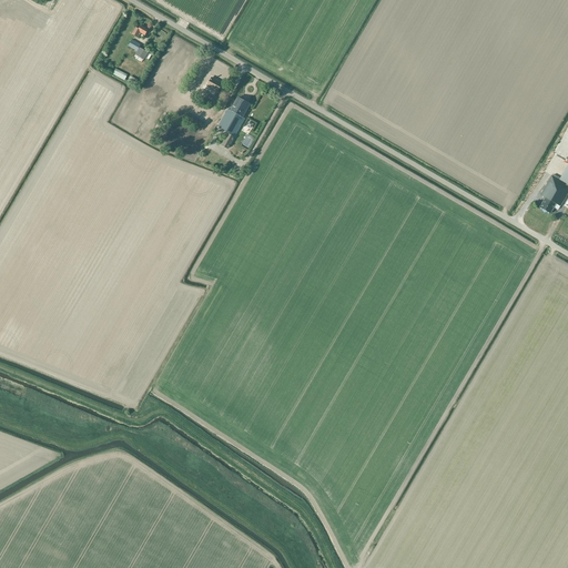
[(148,31),(149,30),(141,26),(139,29),(137,28),(132,34),(138,38),(140,33),(145,36),(146,33),(146,34),(148,32),(148,31)]
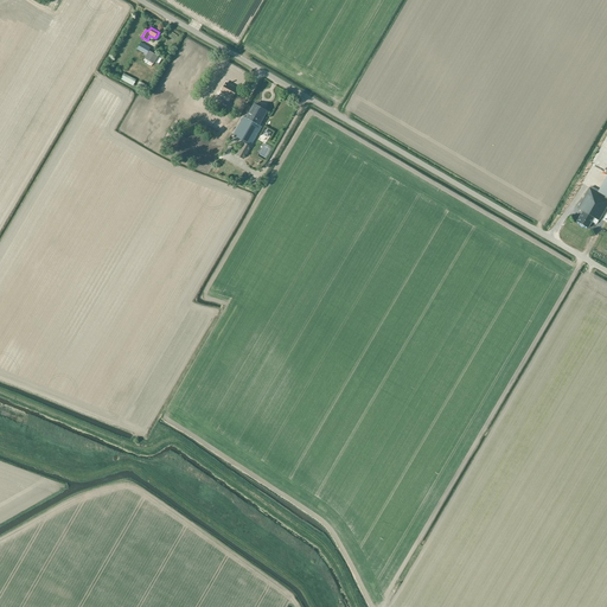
[(140,42),(136,49),(142,53),(147,55),(142,62),(151,66),(152,64),(153,64),(155,62),(158,57),(159,56),(149,51),(151,49),(140,42)]
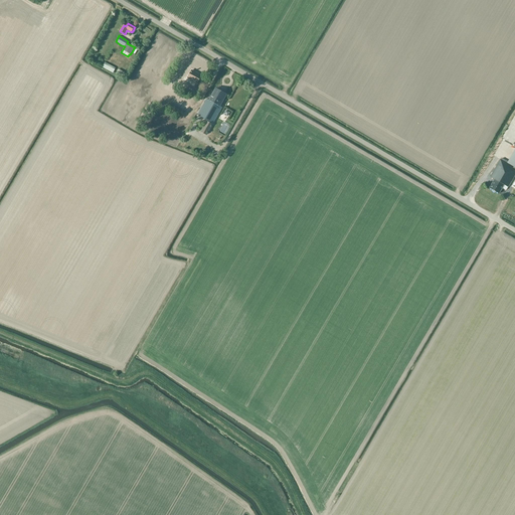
[(126,73),(105,62),(102,67),(113,73),(114,72),(123,77),(126,73)]
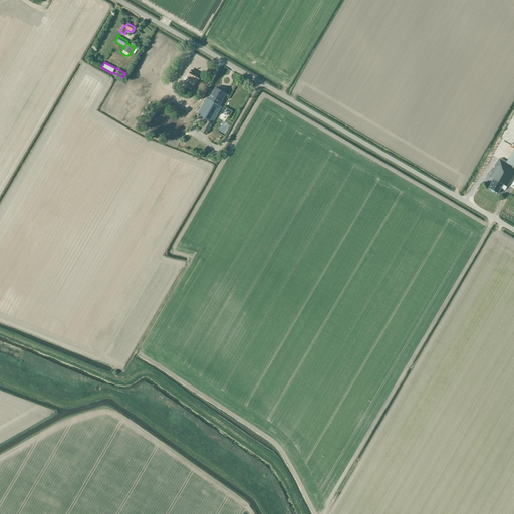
[(202,82),(198,80),(201,75),(192,70),(187,78),(196,83),(195,86),(198,88),(202,82)]
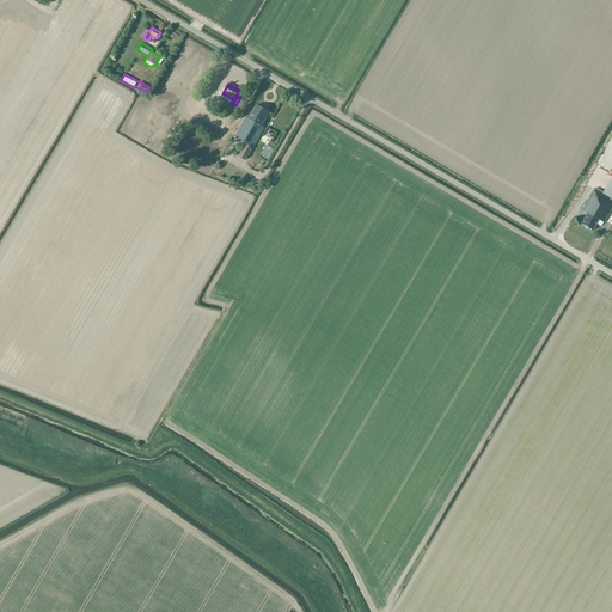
[(245,117),(234,136),(254,147),(264,128),(262,127),(261,127),(269,112),(256,105),(249,120),(249,118),(245,117)]
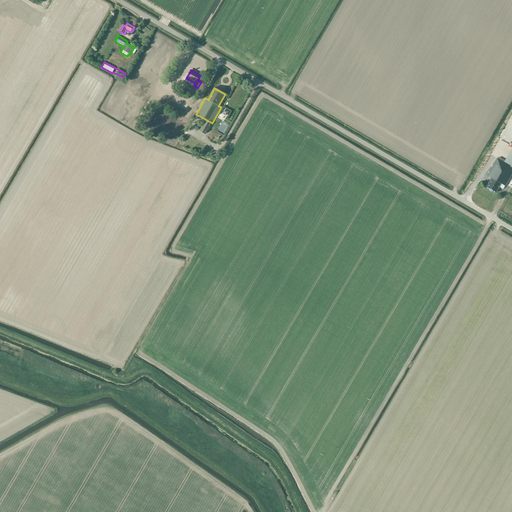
[(173,99),(181,103),(183,99),(178,96),(179,96),(175,94),(173,99)]
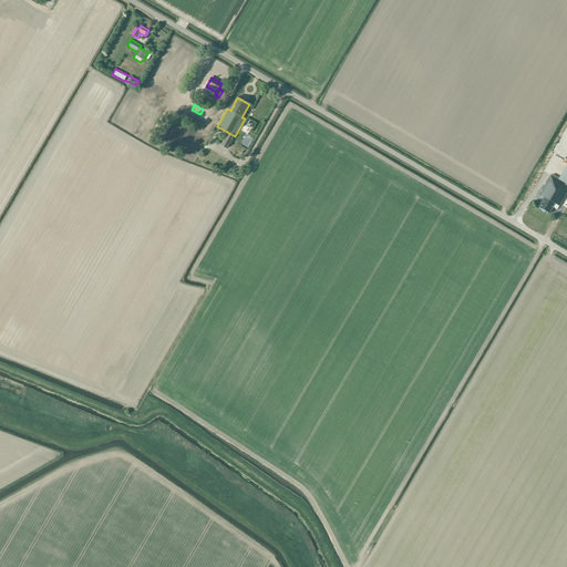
[(205,123),(189,114),(186,120),(202,129),(205,123)]
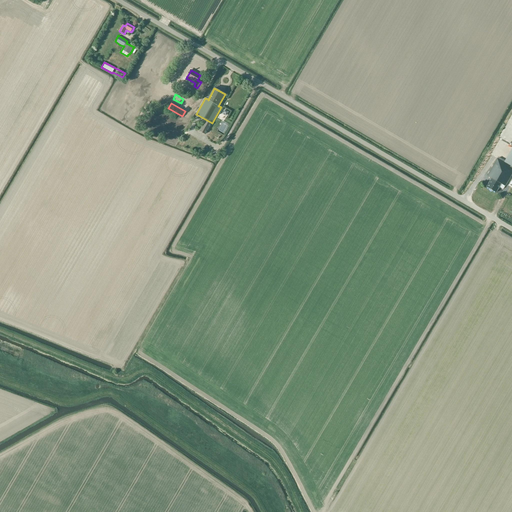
[(206,121),(200,131),(205,134),(211,124),(206,121)]
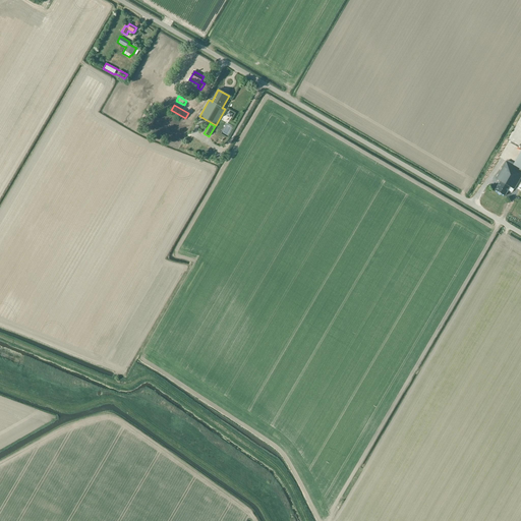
[(520,150),(513,165),(506,161),(496,179),(500,181),(495,190),(498,192),(498,193),(501,194),(502,194),(505,196),(510,187),(514,190),(520,177),(520,150)]
